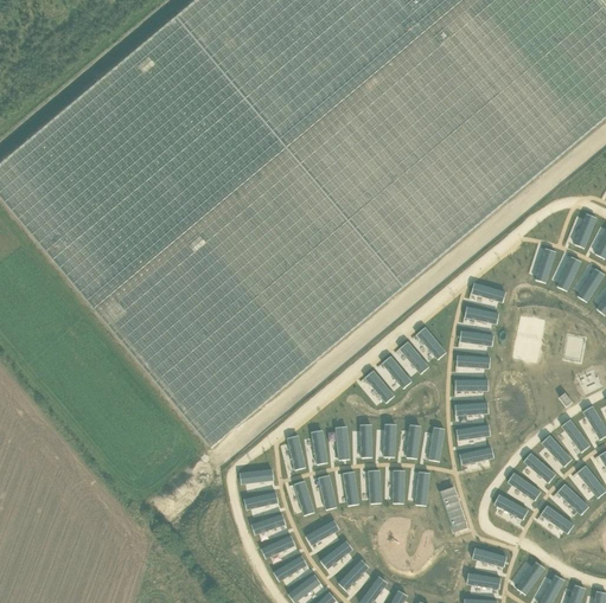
[(193,0),(0,162),(0,193),(211,446),(605,114),(605,0),(193,0)]
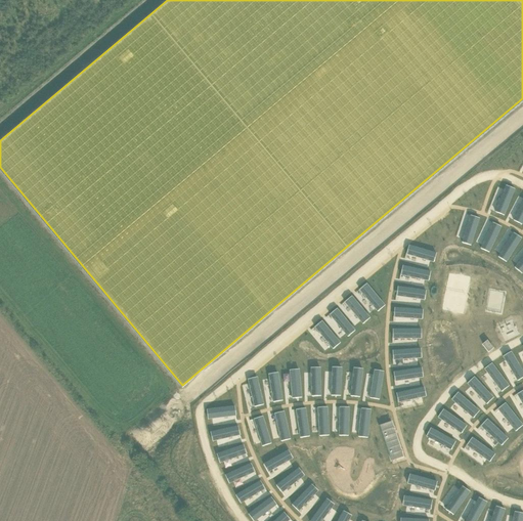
[(521,185),(505,179),(496,178),(491,193),(513,202),(521,185)]
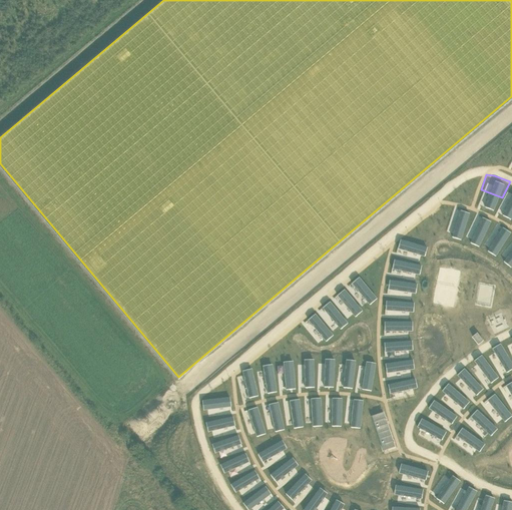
[(511,182),(510,181),(502,197),(511,202),(511,182)]
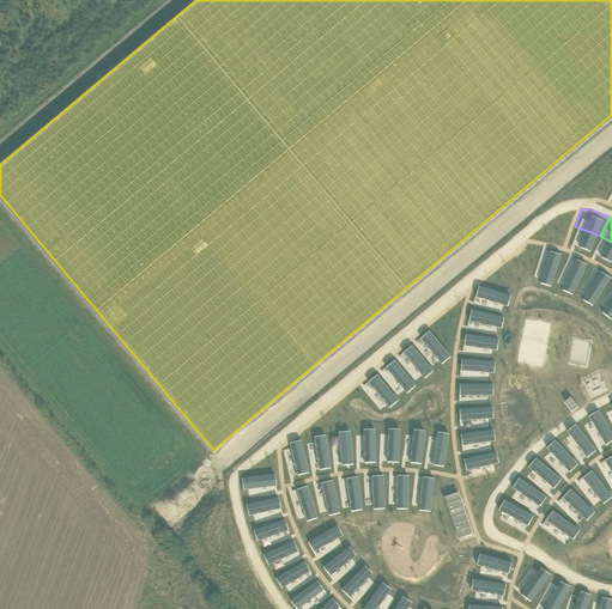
[(575,226),(568,245),(591,255),(600,236),(575,226)]
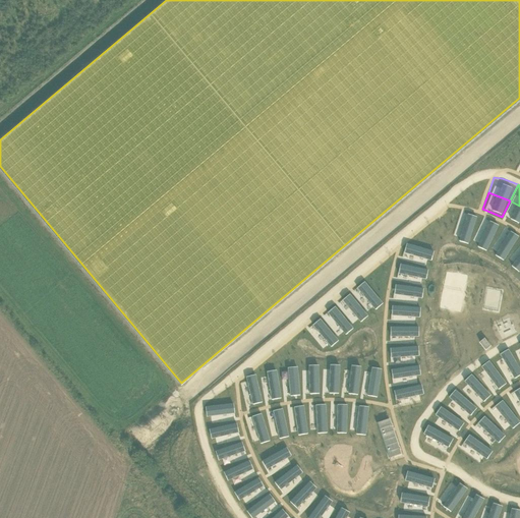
[(519,206),(510,200),(502,217),(519,226),(519,206)]
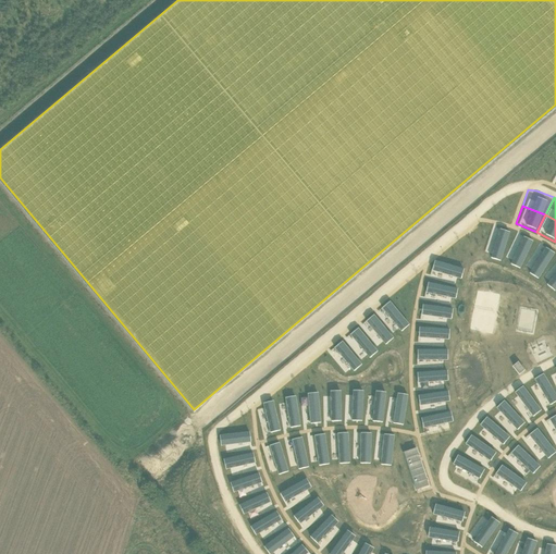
[(509,244),(516,226),(493,220),(487,237),(509,244)]
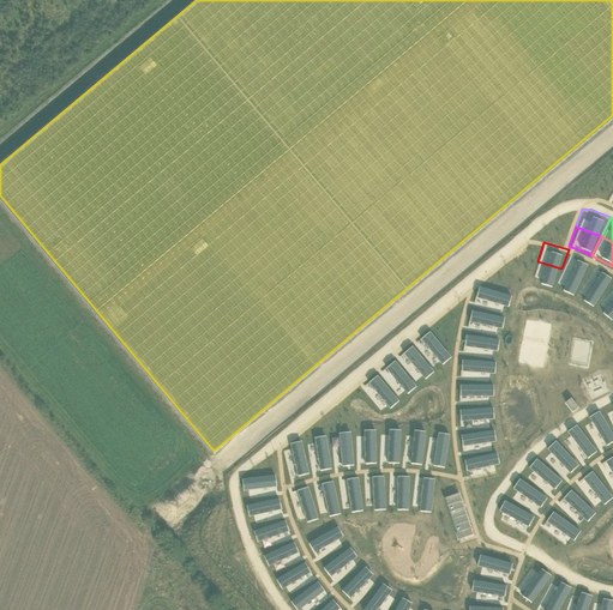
[(584,278),(594,260),(569,249),(562,269),(584,278)]
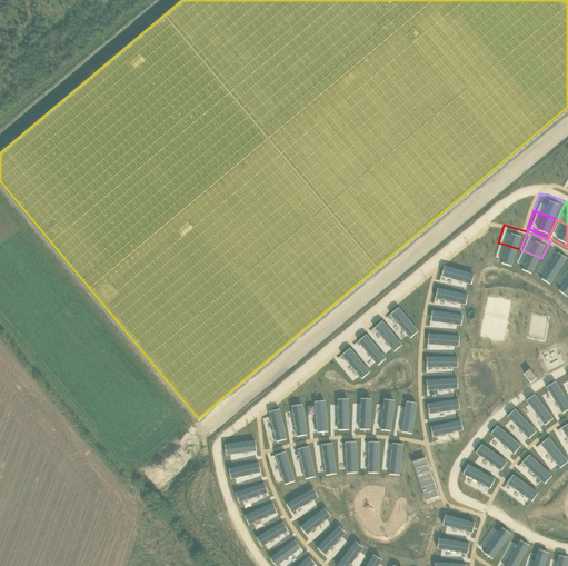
[(562,270),(567,264),(567,250),(550,241),(541,258),(562,270)]
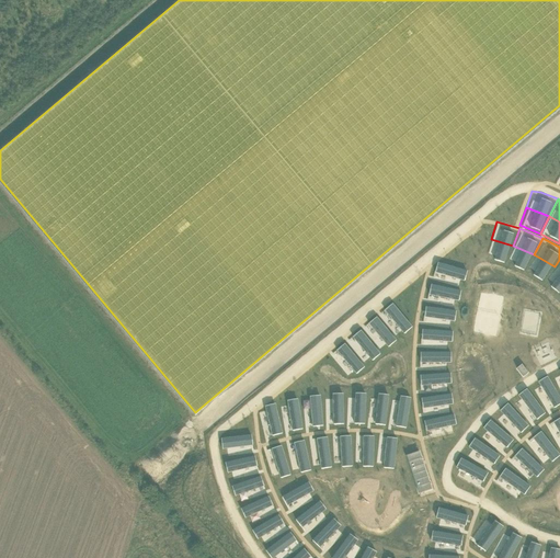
[(491,239),(484,257),(490,258),(506,262),(513,246),(491,239)]
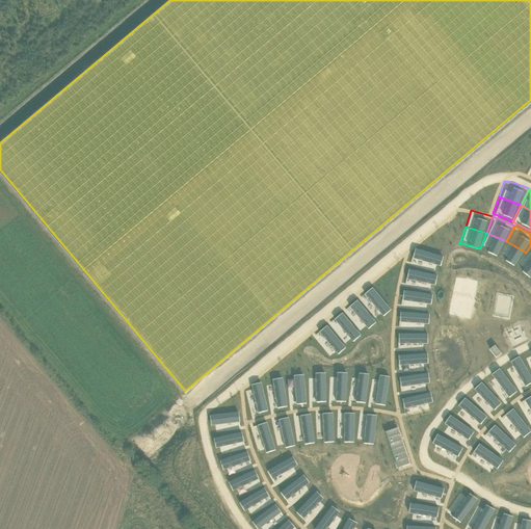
[(486,233),(480,248),(498,257),(506,241),(486,233)]
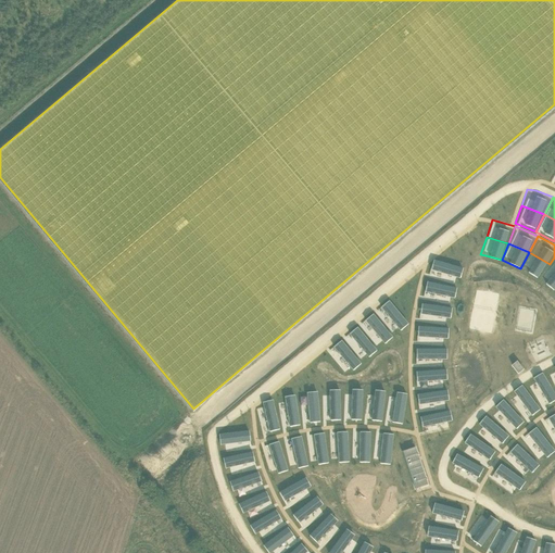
[(529,252),(520,268),(539,278),(550,264),(529,252)]
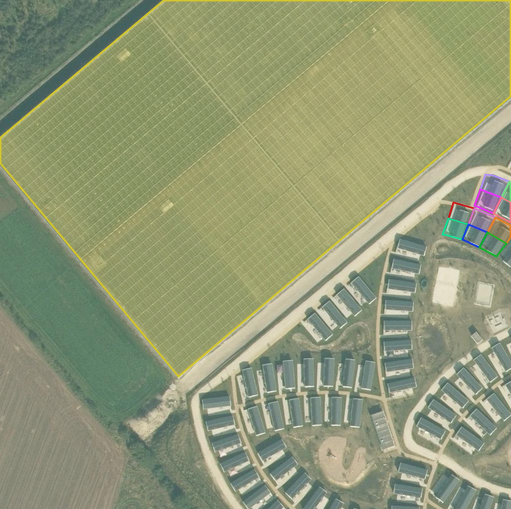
[(395,241),(391,254),(424,262),(430,241),(403,234),(395,241)]
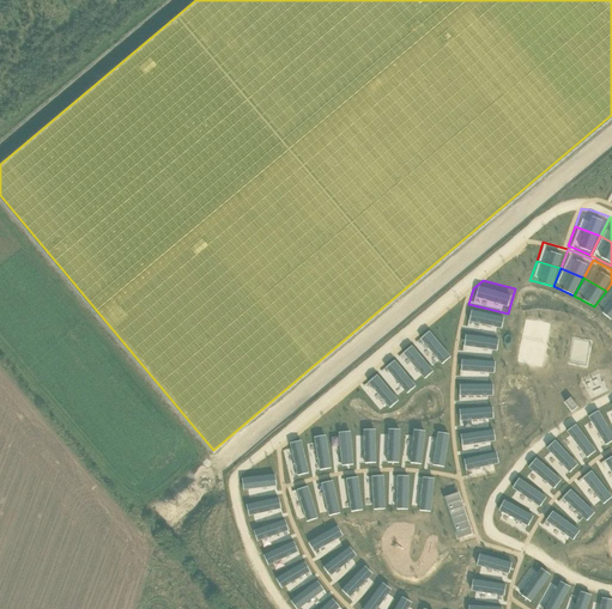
[(611,294),(606,291),(594,306),(611,320),(611,294)]
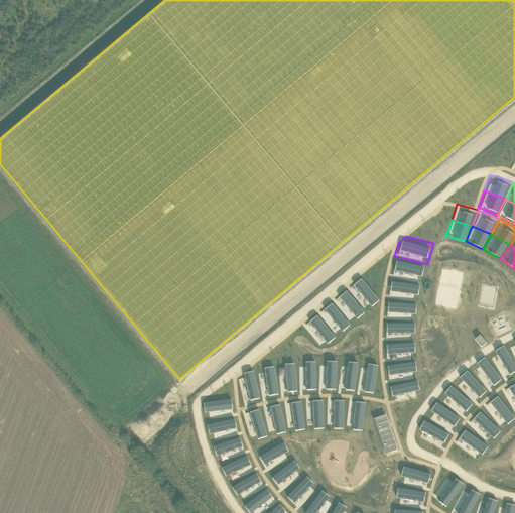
[(394,256),(389,277),(423,282),(427,264),(394,256)]
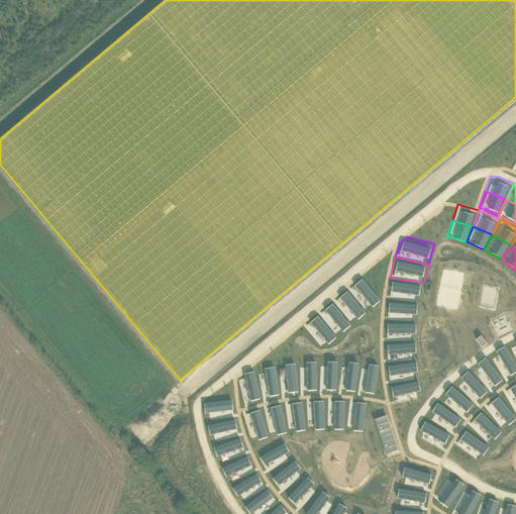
[(364,273),(347,286),(370,311),(383,300),(384,296),(364,273)]
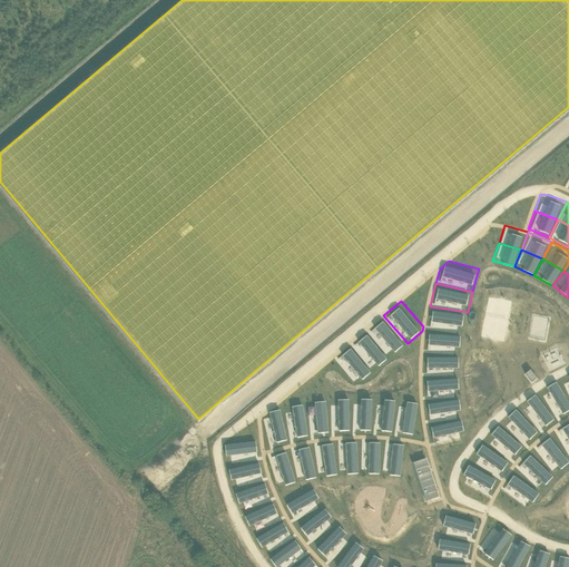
[(430,306),(425,330),(464,333),(468,312),(430,306)]
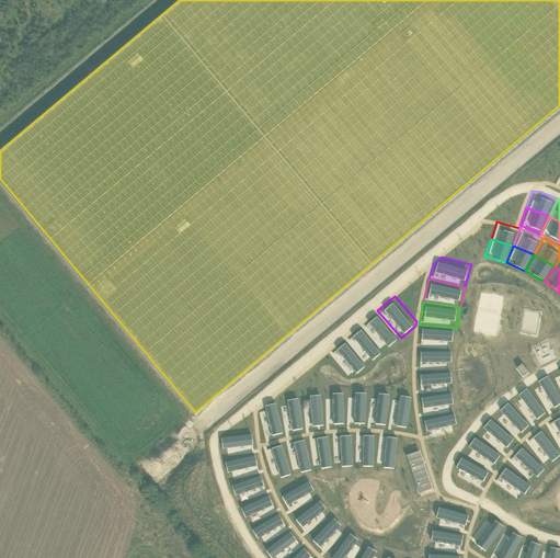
[(377,310),(362,323),(385,351),(401,338),(377,310)]
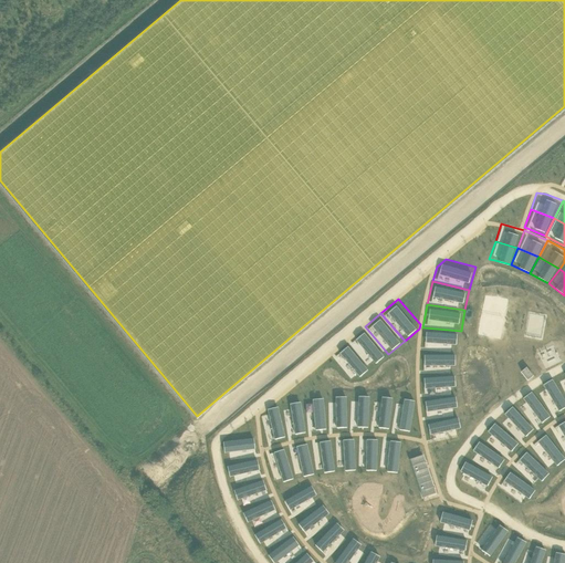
[(364,327),(348,340),(373,368),(388,354),(365,326),(364,327)]
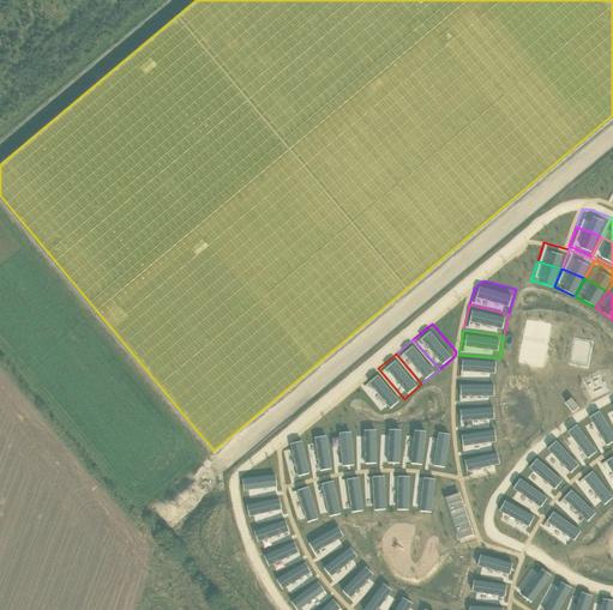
[(458,355),(456,380),(498,380),(500,358),(458,355)]
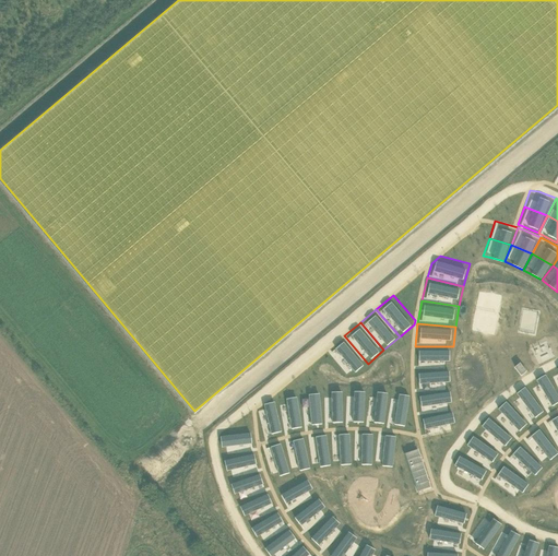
[(343,336),(327,350),(347,374),(357,373),(368,364),(344,335),(343,336)]
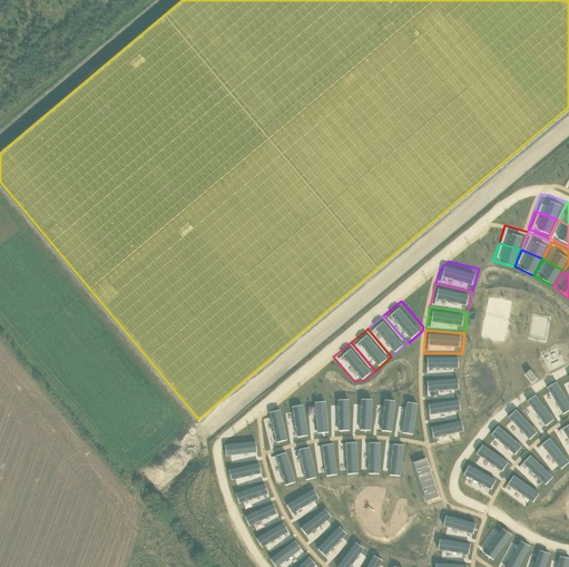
[(423,353),(423,378),(462,374),(462,353),(423,353)]
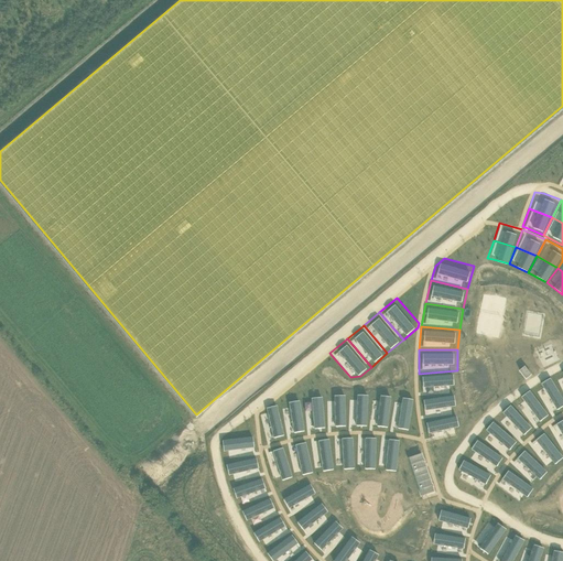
[(521,368),(527,376),(532,371),(526,364),(521,368)]
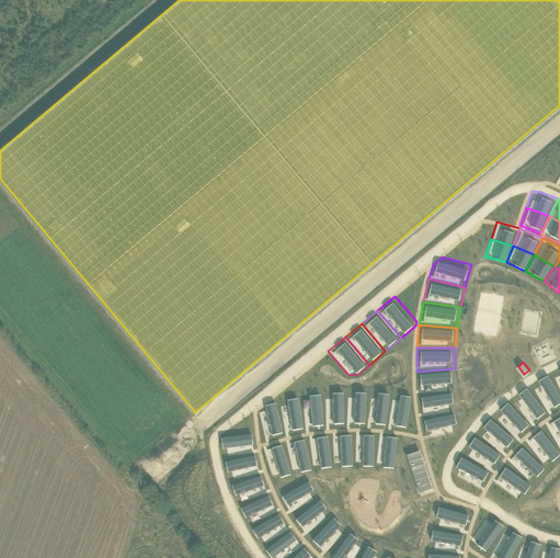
[(455,368),(416,372),(418,394),(457,389),(455,368)]
